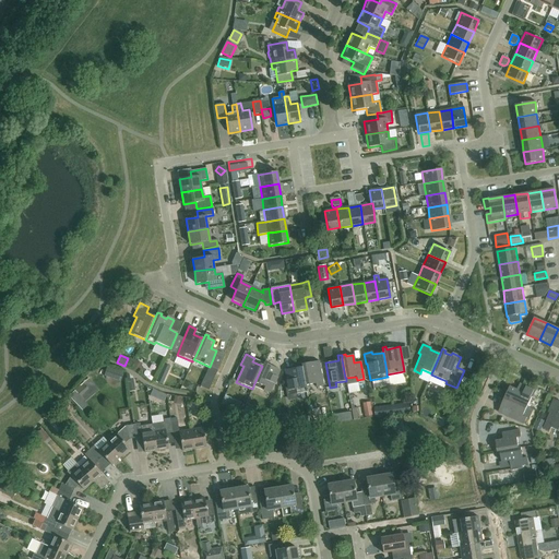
[(264,360),(262,366),(254,383),(253,385),(253,387),(263,391),(269,393),(280,370),(268,365),(269,363),(264,360)]
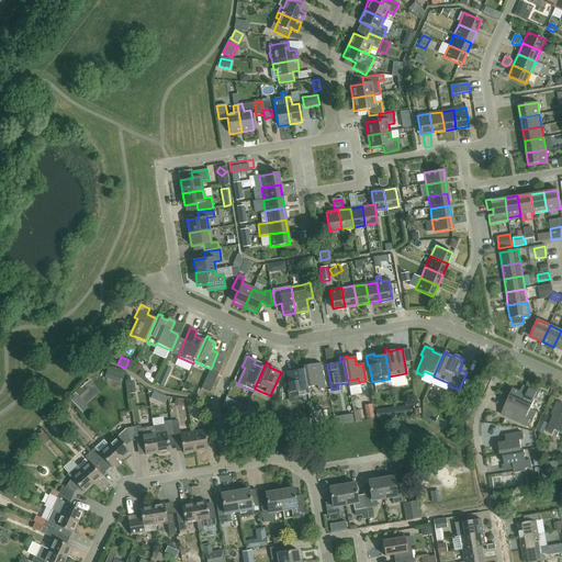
[(306,388),(302,363),(299,364),(299,367),(293,368),(293,371),(285,372),(291,397),(307,394),(306,388)]
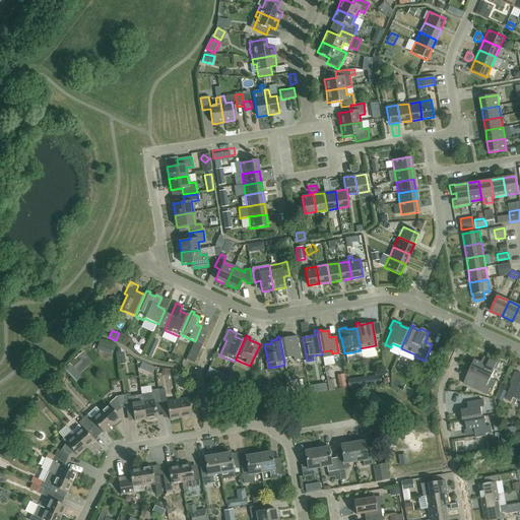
[(283,336),(279,336),(283,359),(294,356),(294,361),(301,360),(296,336),(284,338),(283,336)]
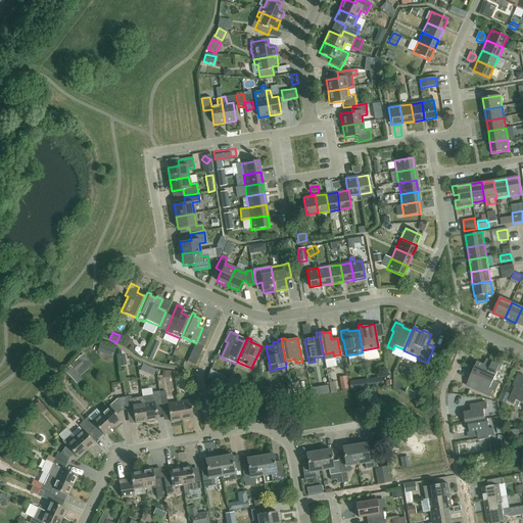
[(138,342),(141,349),(147,347),(143,340),(138,342)]
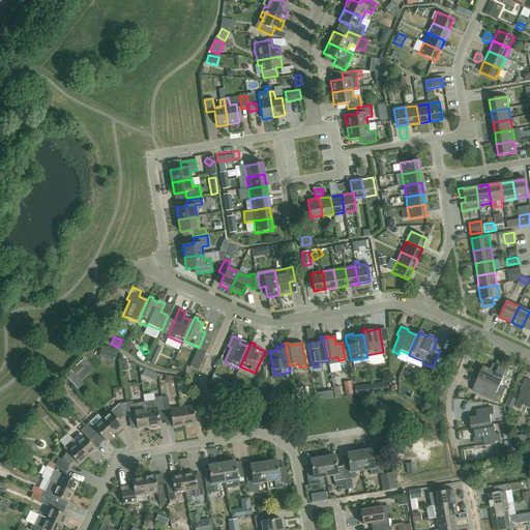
[(195,367),(202,369),(206,351),(199,349),(195,367)]
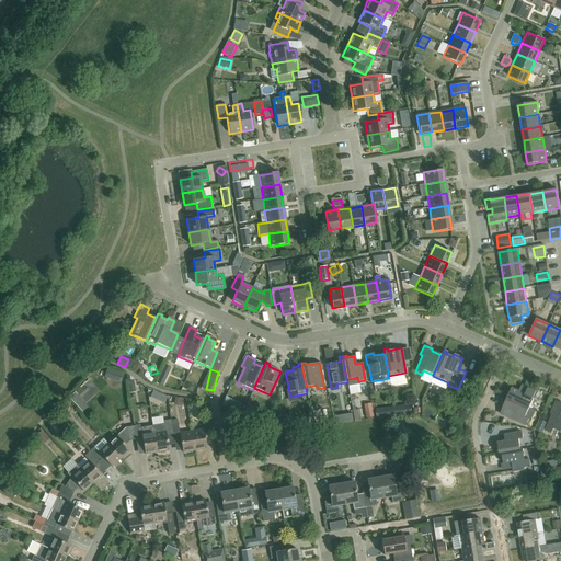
[(90,392),(83,386),(76,393),(81,400),(90,392)]
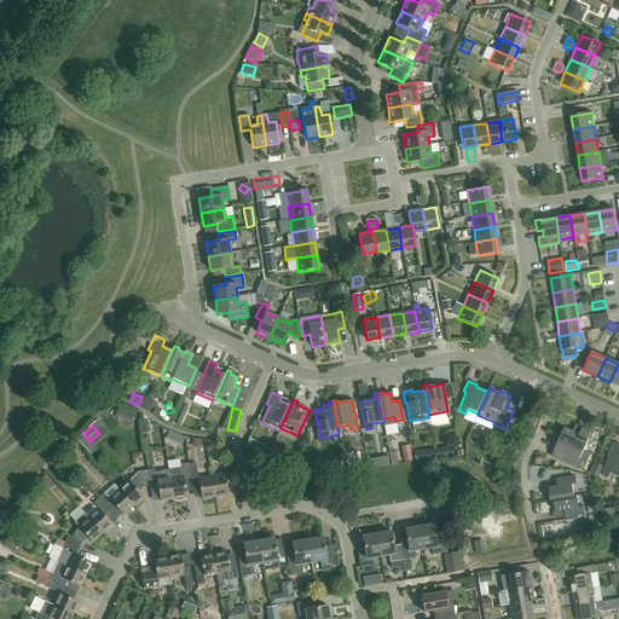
[(580,450),(582,450),(586,439),(590,440),(593,434),(576,426),(572,432),(565,428),(561,435),(559,434),(556,438),(562,440),(580,450)]
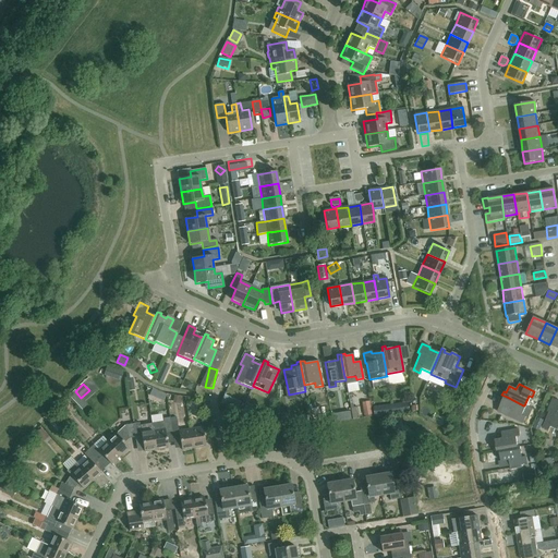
[(402,391),(405,397),(413,393),(411,387),(402,391)]
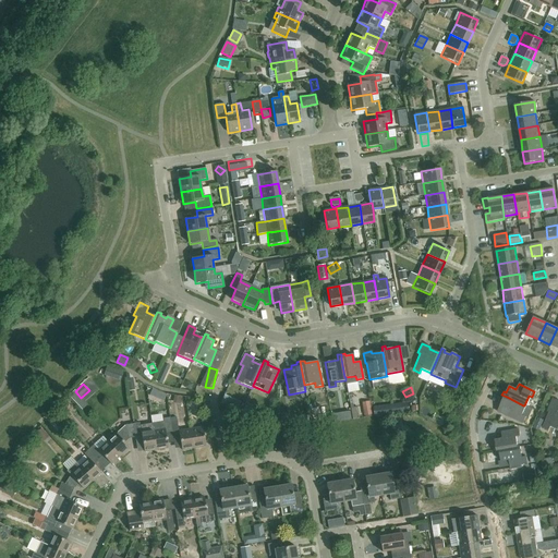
[(169,392),(150,393),(152,404),(170,403),(169,392)]
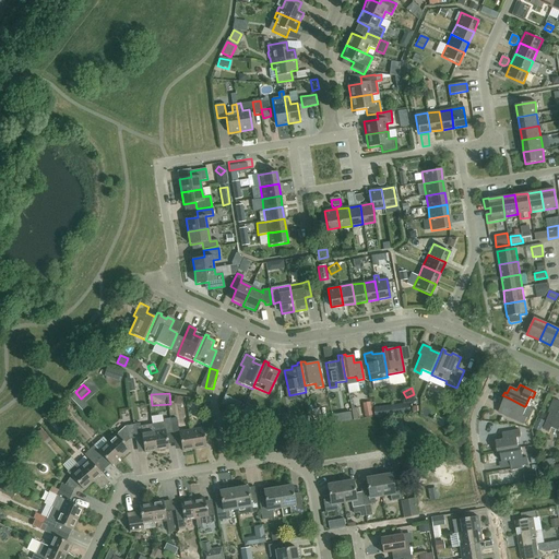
[(335,412),(343,409),(340,394),(332,396),(335,412)]
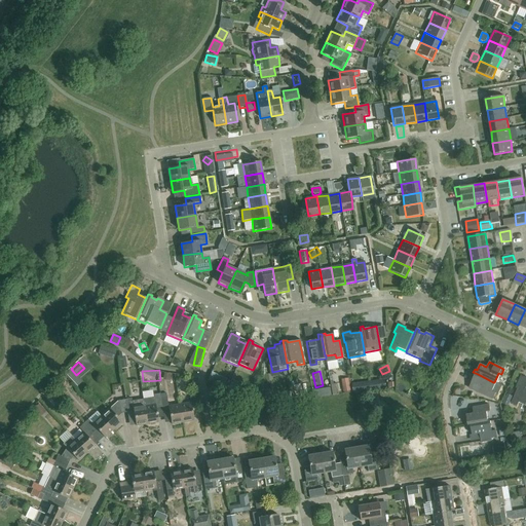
[(501,385),(494,382),(493,382),(478,374),(474,383),(480,386),(478,392),(492,400),(495,393),(497,395),(501,385)]
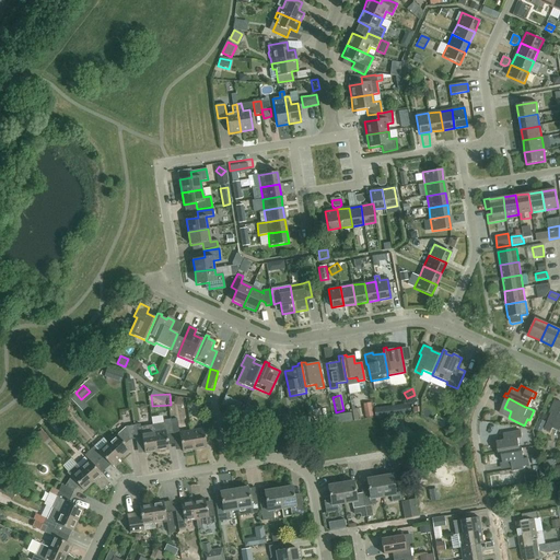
[(559,432),(559,403),(555,400),(549,413),(551,415),(545,430),(550,432),(552,429),(559,432)]
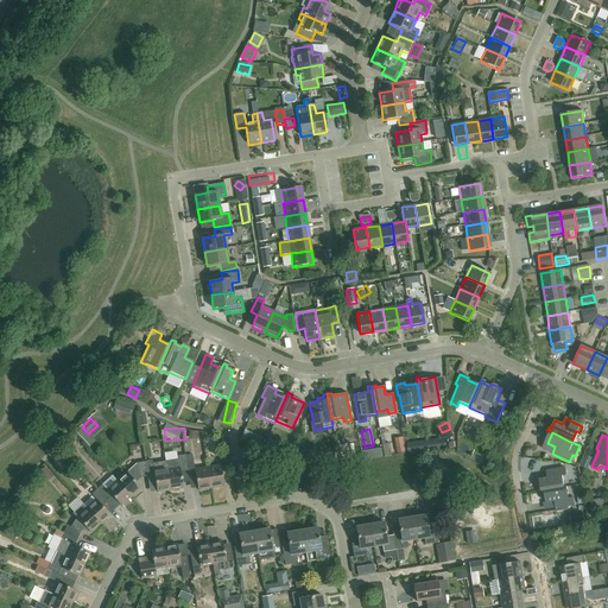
[(77,444),(71,438),(64,444),(70,450),(77,444)]
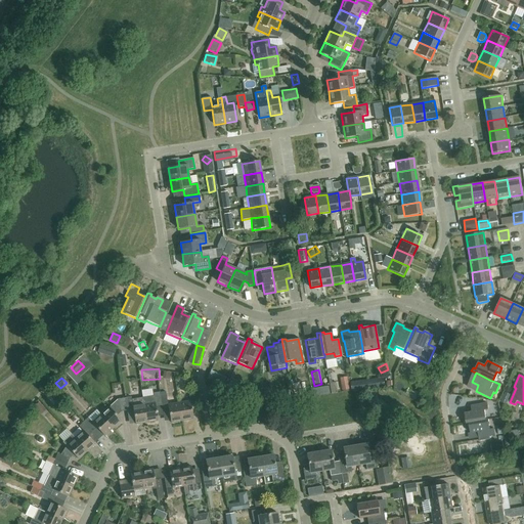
[(351,390),(350,378),(342,379),(342,390),(351,390)]
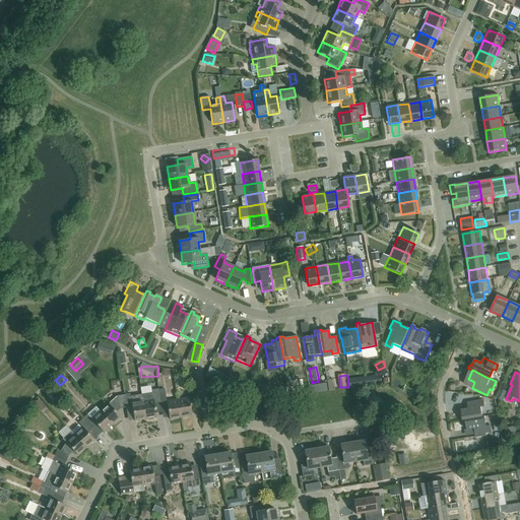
[(364,387),(381,385),(380,376),(363,378),(364,387)]
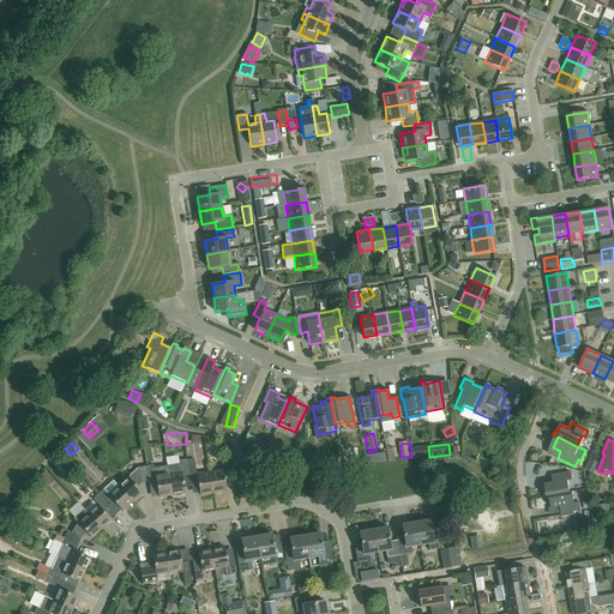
[(222,470),(209,473),(212,493),(226,491),(223,474),(230,473),(228,458),(221,459),(222,470)]
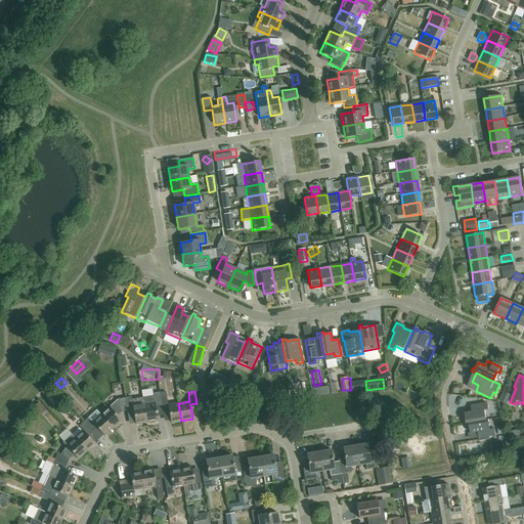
[(259,391),(257,401),(263,403),(273,402),(272,394),(259,391)]
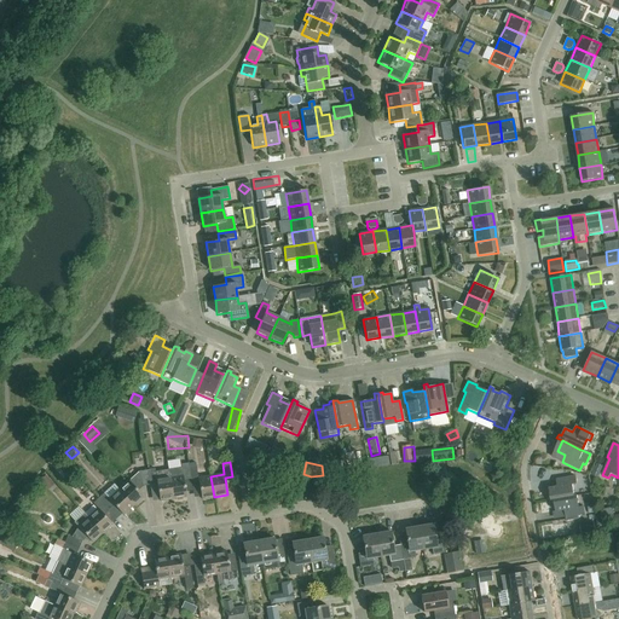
[(168,470),(173,499),(186,497),(184,480),(190,479),(189,468),(187,463),(180,464),(181,468),(168,470)]
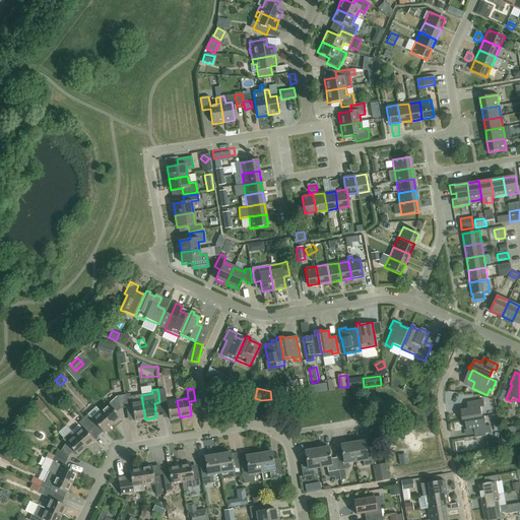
[(158,393),(159,402),(160,406),(167,405),(169,419),(180,417),(177,400),(167,402),(165,392),(158,393)]
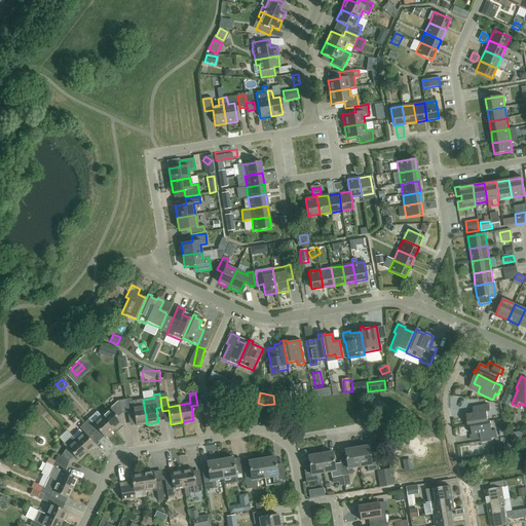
[(147,424),(143,400),(132,402),(132,399),(119,401),(121,414),(134,412),(136,426),(147,424)]
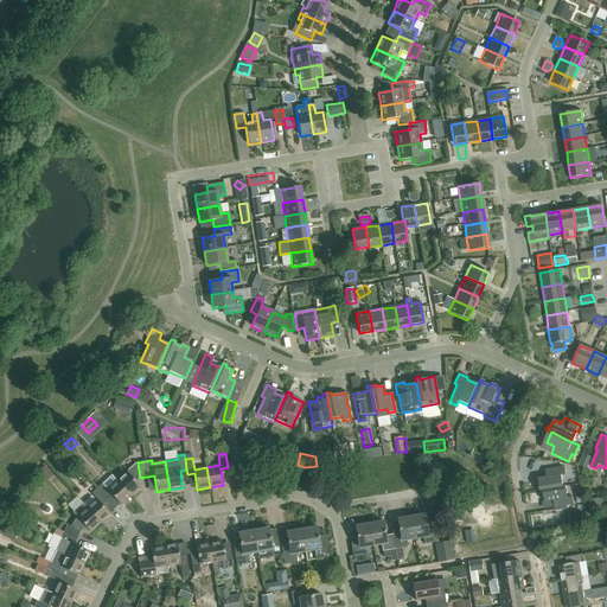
[(126,472),(116,481),(131,497),(140,487),(135,481),(140,478),(138,462),(126,472)]
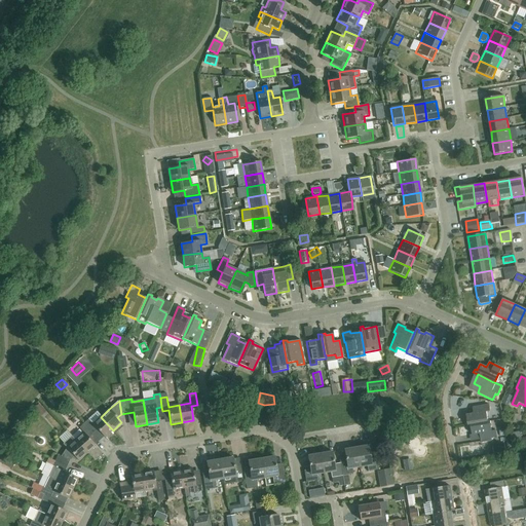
[(46,410),(40,403),(34,409),(40,416),(46,410)]
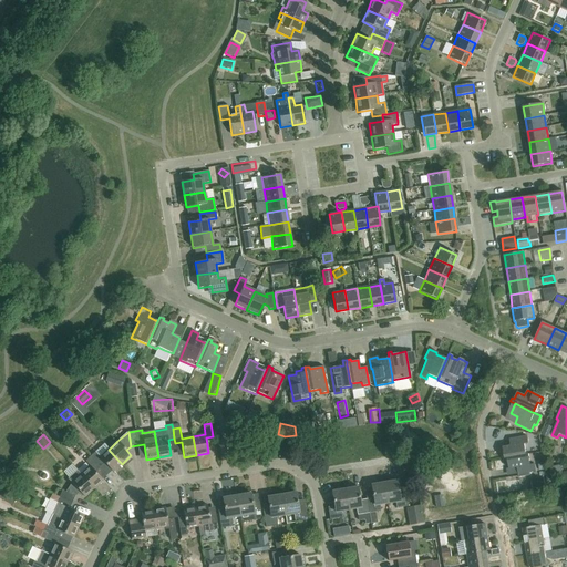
[(502,459),(507,459),(507,457),(526,455),(524,444),(528,443),(527,436),(509,440),(511,446),(503,447),(504,454),(501,455),(502,459)]
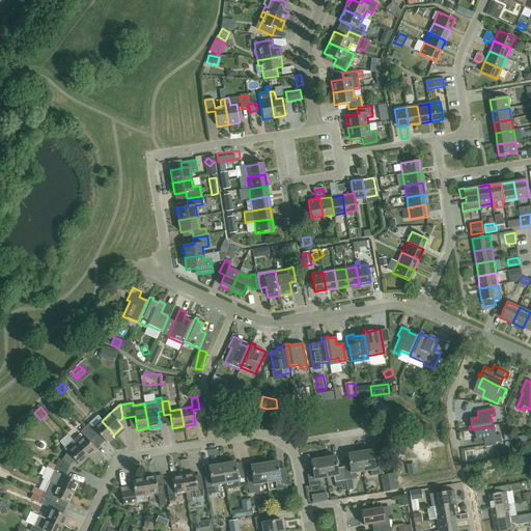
[(105,442),(114,435),(102,421),(93,428),(89,423),(84,427),(93,438),(98,434),(105,442)]
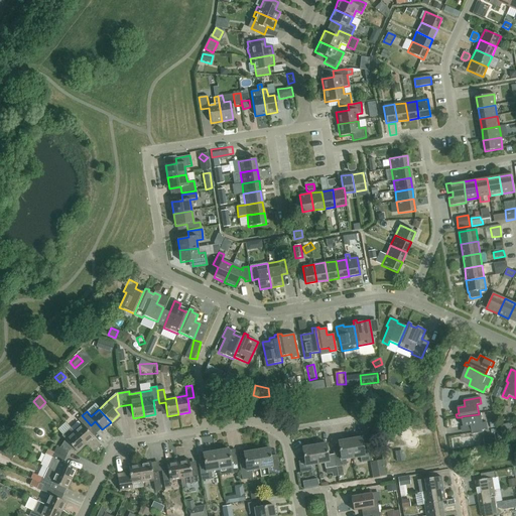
[(462,416),(462,417),(463,426),(471,425),(472,431),(487,428),(486,422),(483,423),(481,413),(479,414),(462,416)]
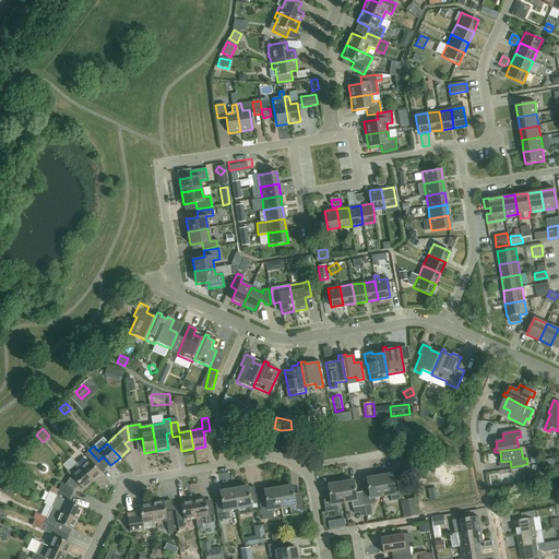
[(98,461),(88,450),(84,454),(88,460),(80,467),(92,482),(102,474),(94,465),(98,461)]
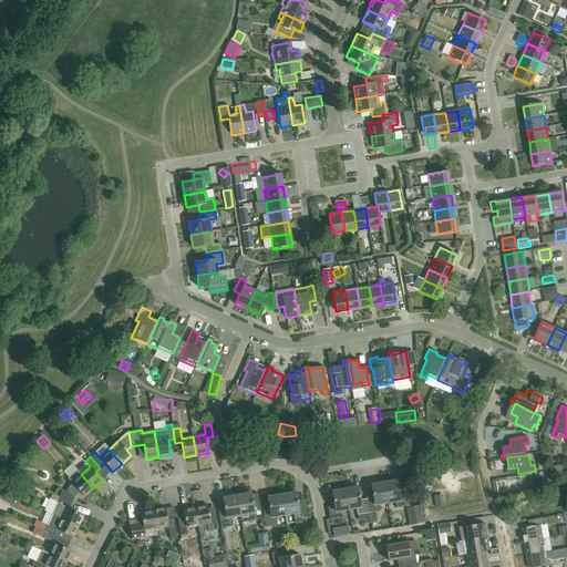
[(84,497),(93,488),(81,474),(80,475),(76,471),(68,478),(72,482),(71,483),(65,493),(62,491),(59,497),(72,503),(74,496),(80,492),(84,497)]
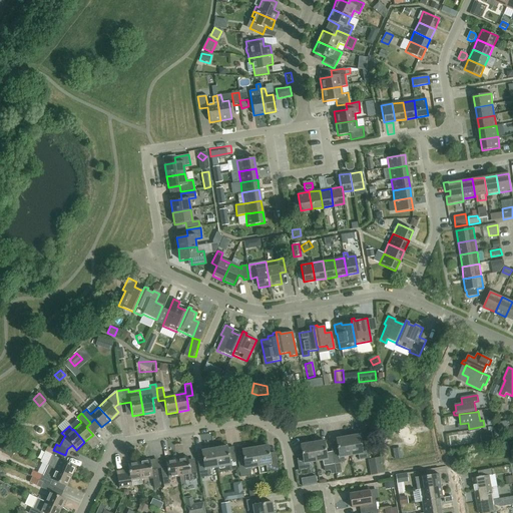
[(347,437),(351,455),(358,454),(359,460),(369,458),(367,446),(361,447),(359,435),(347,437)]
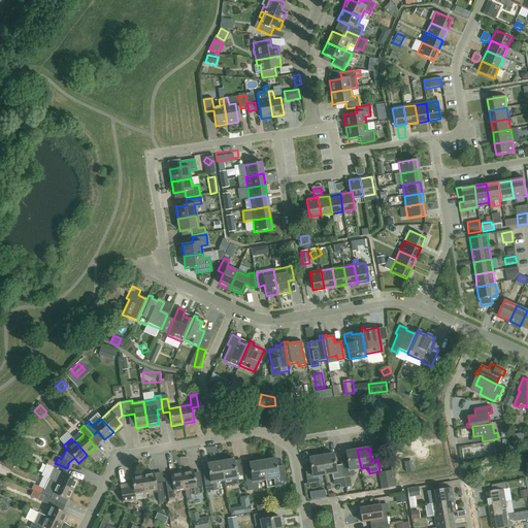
[(354,470),(361,468),(357,450),(345,452),(348,464),(341,465),(343,477),(355,476),(354,470)]
